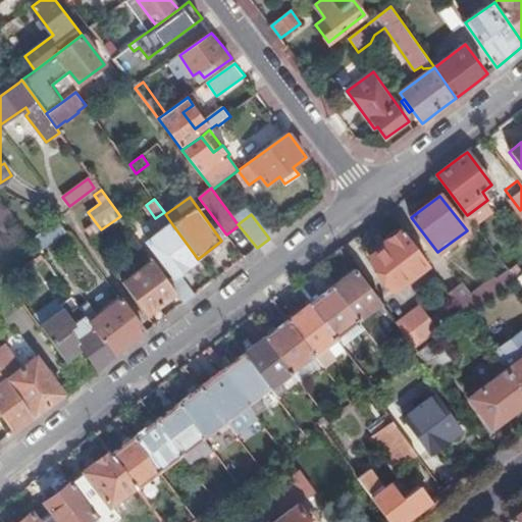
[(32,241),(40,251),(66,230),(58,220),(32,241)]
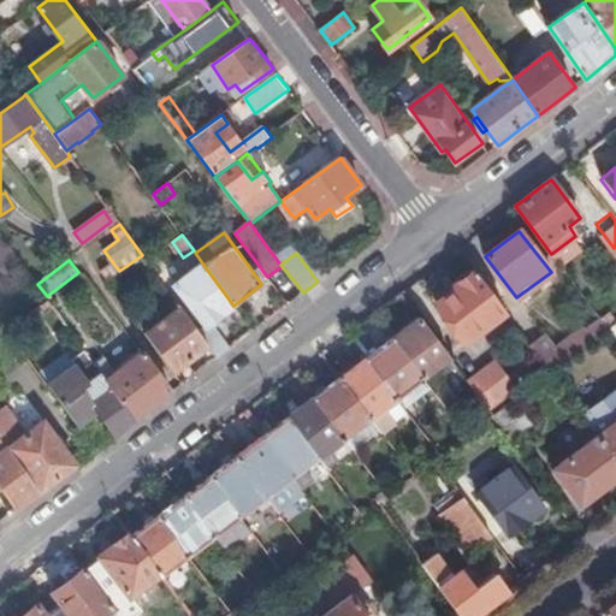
[(208,347),(215,357),(227,348),(211,324),(234,306),(203,265),(175,286),(205,326),(197,332),(208,347)]
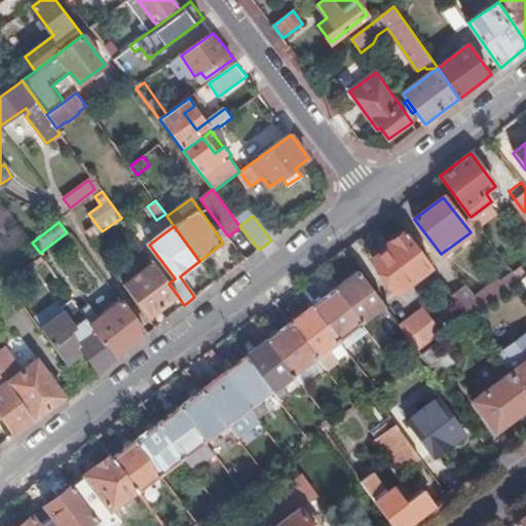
[(430,267),(405,231),(388,243),(386,241),(370,254),(398,292),(430,267)]
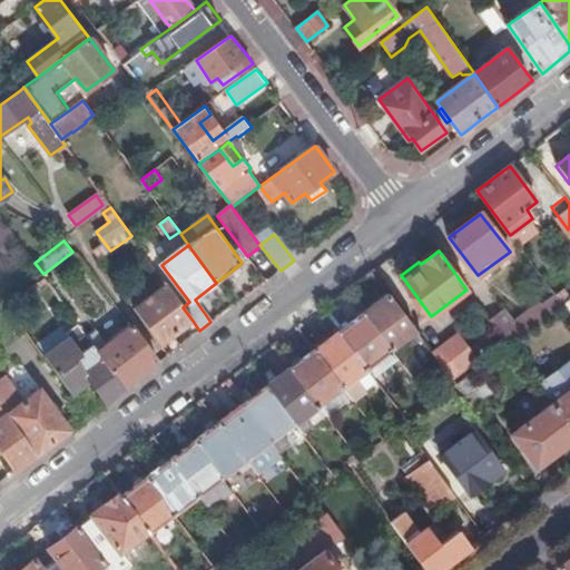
[(46,277),(39,284),(42,287),(49,283),(46,277)]
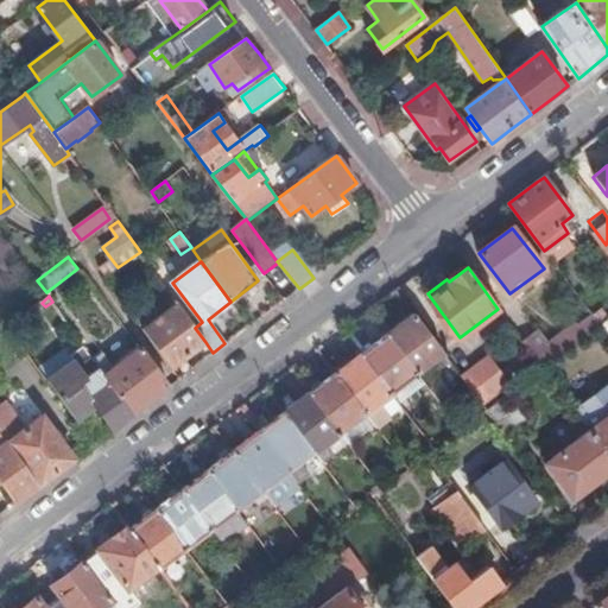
[(195,328),(178,304),(143,330),(170,368),(206,342),(195,328)]
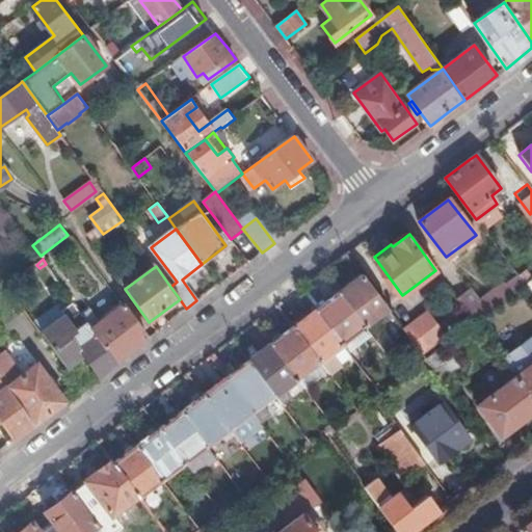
[(362,274),(339,292),(365,327),(388,310),(362,274)]
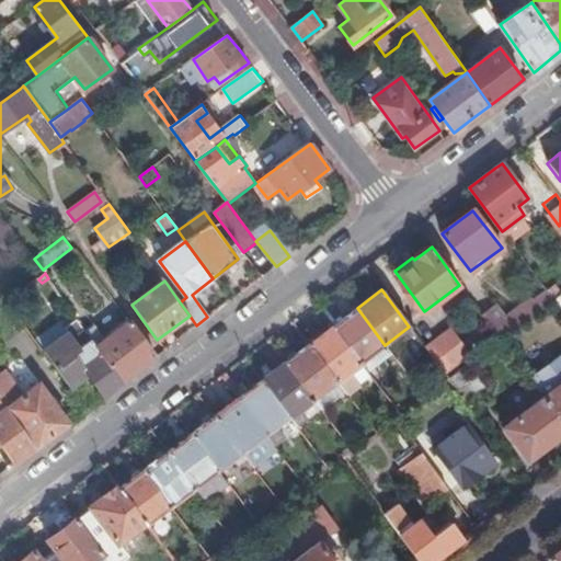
[(495,306),(482,316),(500,340),(537,311),(552,300),(547,292),(507,321),(495,306)]
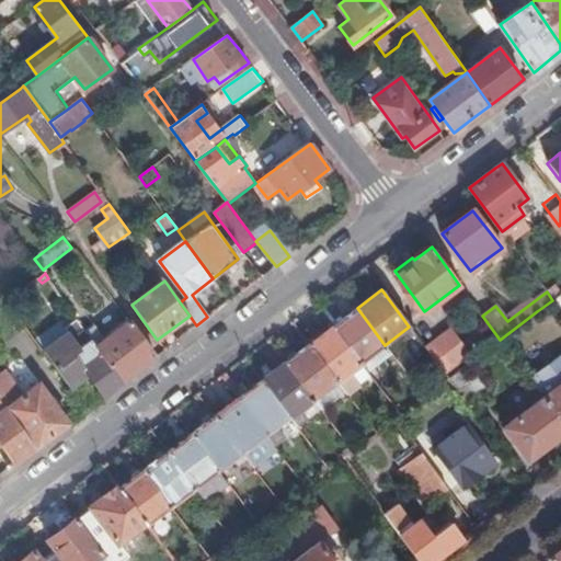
[(560,311),(552,300),(537,311),(558,340),(560,336),(560,311)]
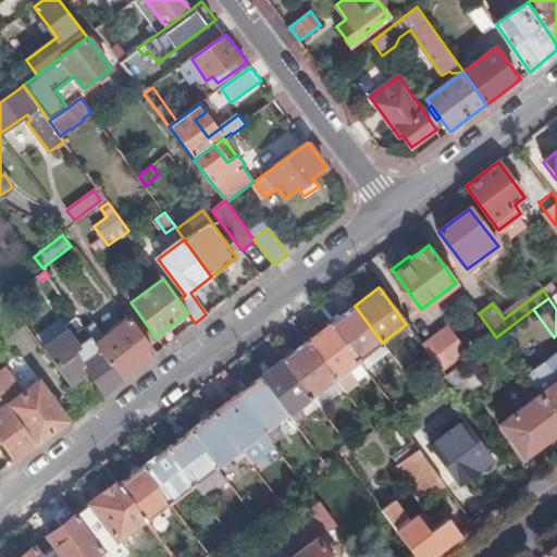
[(355,306),(332,323),(359,360),(382,343),(355,306)]
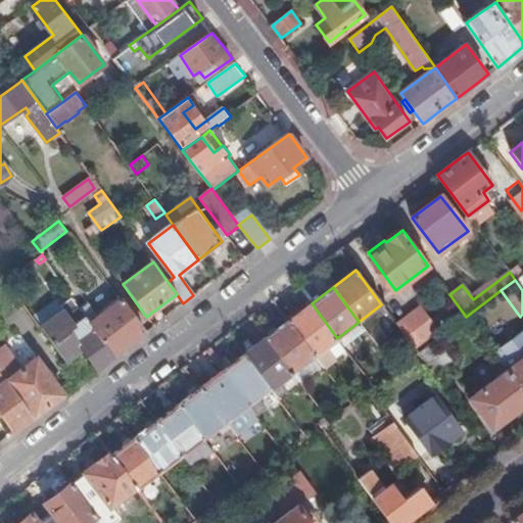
[(81,308),(115,357),(146,333),(121,297),(97,316),(88,303),(81,308)]
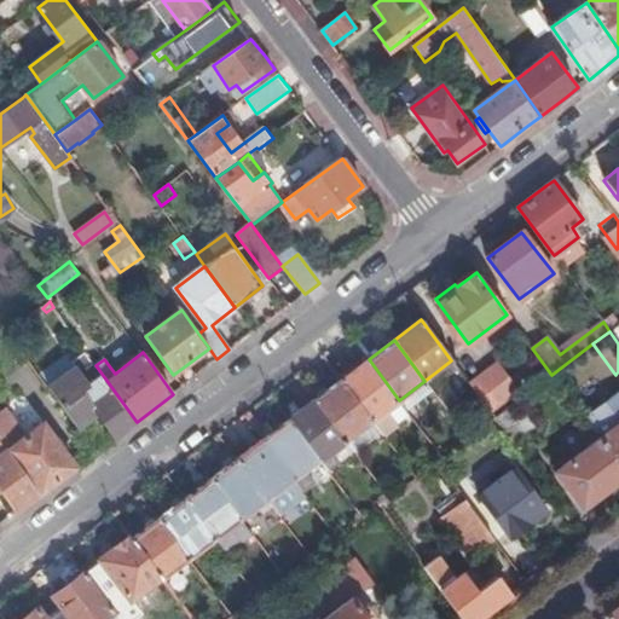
[(98,412),(116,438),(137,422),(96,365),(87,354),(74,364),(77,369),(50,389),(74,422),(93,406),(98,412)]
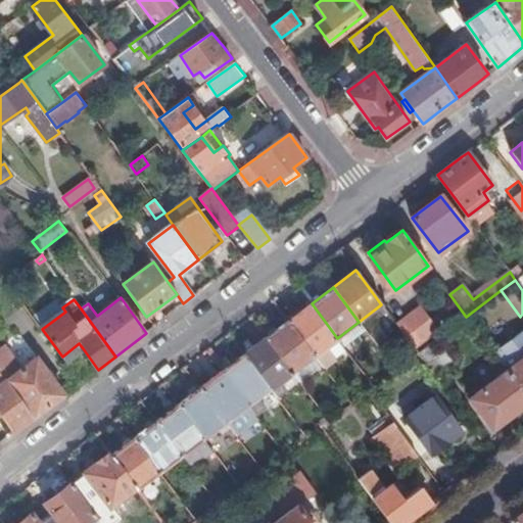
[(312,303),(289,320),(315,354),(324,367),(346,350),(337,338),(312,303)]
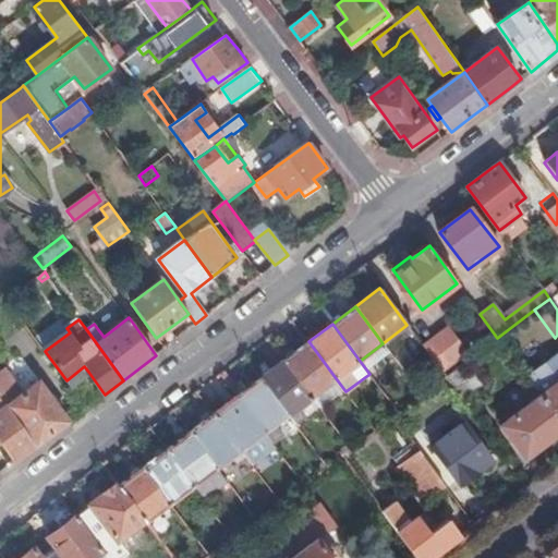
[(447,328),(423,347),(440,370),(464,352),(447,328)]
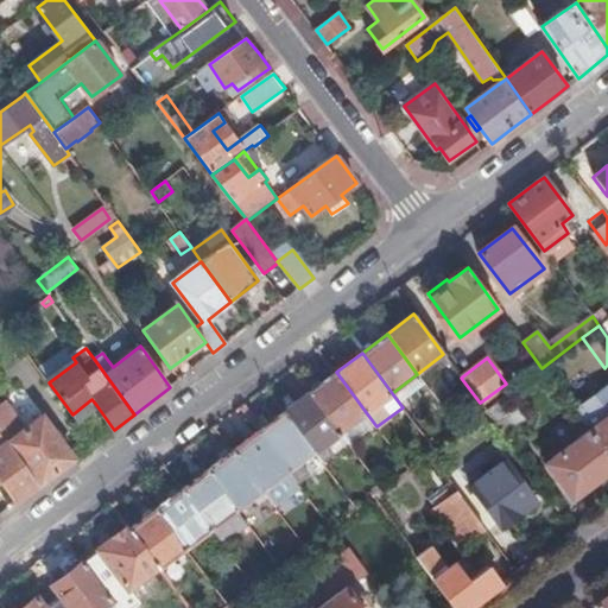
[(336,372),(310,392),(341,431),(366,412),(336,372)]
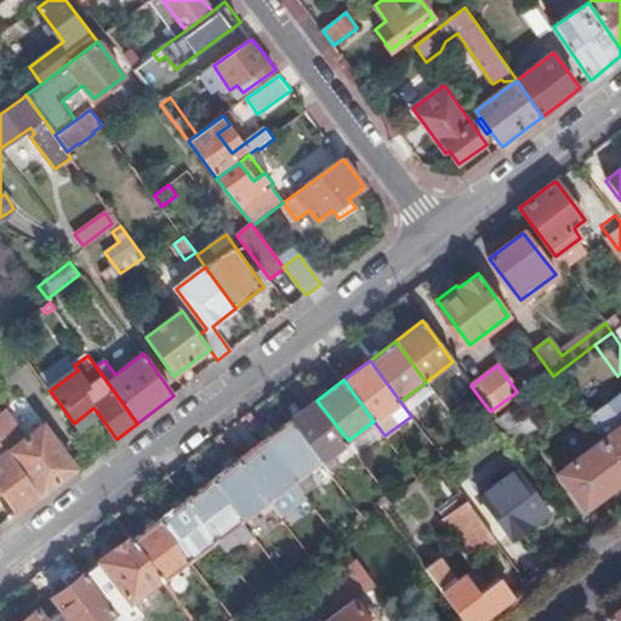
[(317,400),(290,421),(320,462),(348,440),(317,400)]
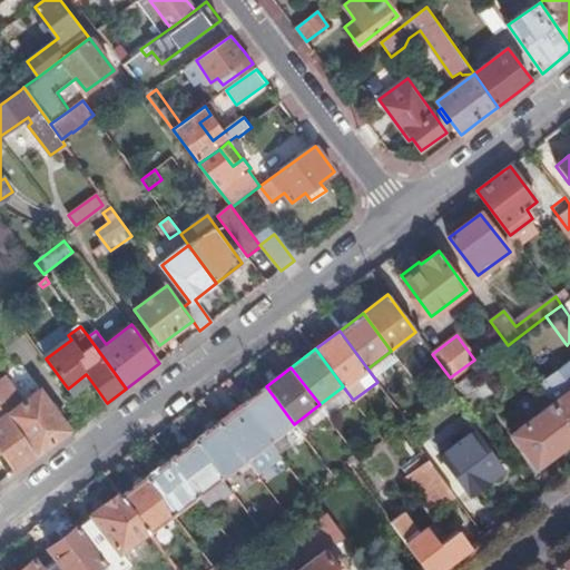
[(475,371),(455,385),(472,408),(492,394),(475,371)]
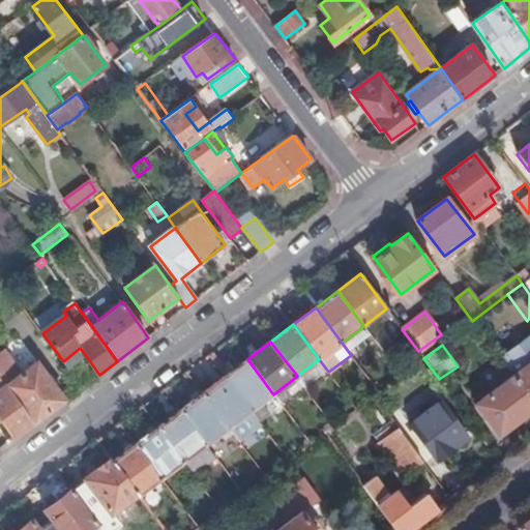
[(63,361),(66,366),(84,353),(80,348),(63,361)]
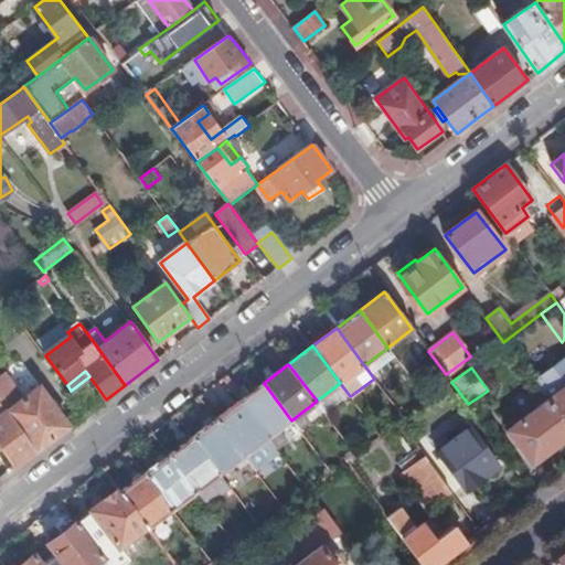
[(0,404),(35,452),(70,428),(40,388),(23,400),(8,377),(2,376),(0,377),(0,404)]
